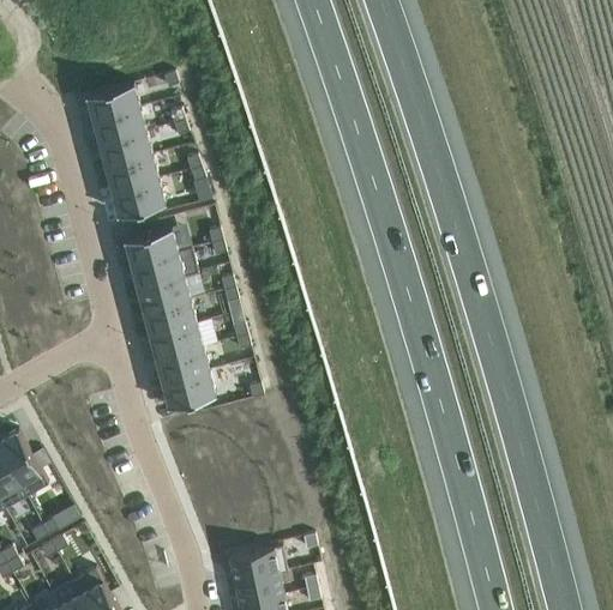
[(175,72),(164,76),(168,86),(179,83),(175,72)]
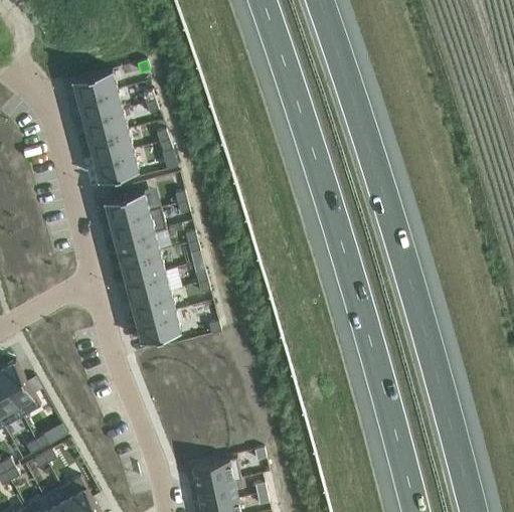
[(112,69),(73,79),(78,100),(118,90),(112,69)]
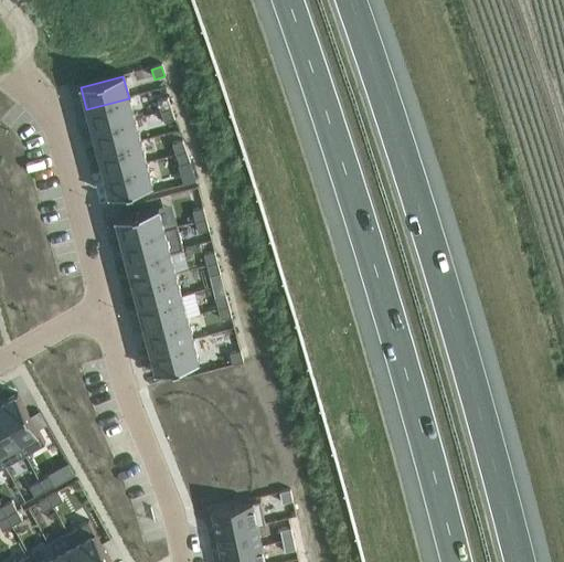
[(129,98),(86,109),(92,131),(135,120),(129,98)]
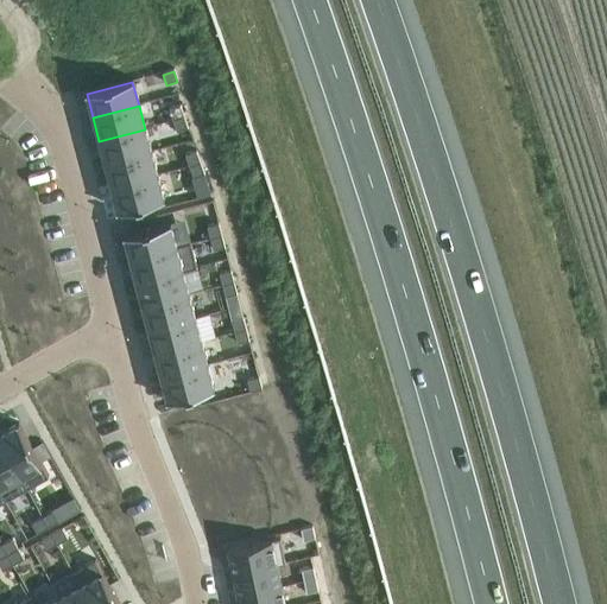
[(179,108),(169,113),(172,124),(183,120),(179,108)]
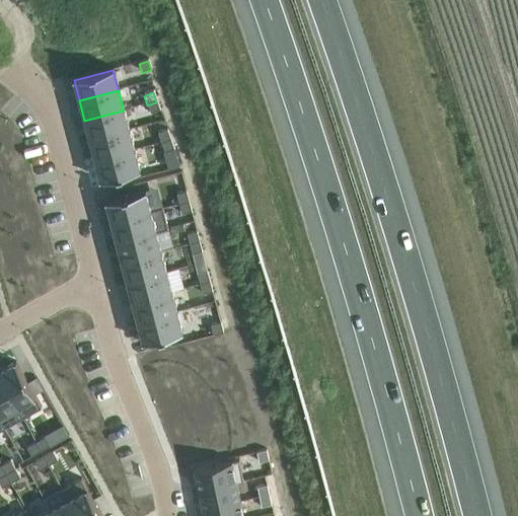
[(156,102),(147,105),(150,115),(160,112),(156,102)]
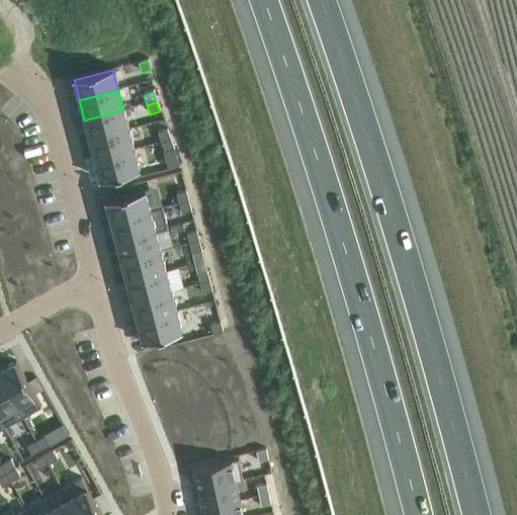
[(123,110),(84,120),(90,141),(128,131),(123,110)]
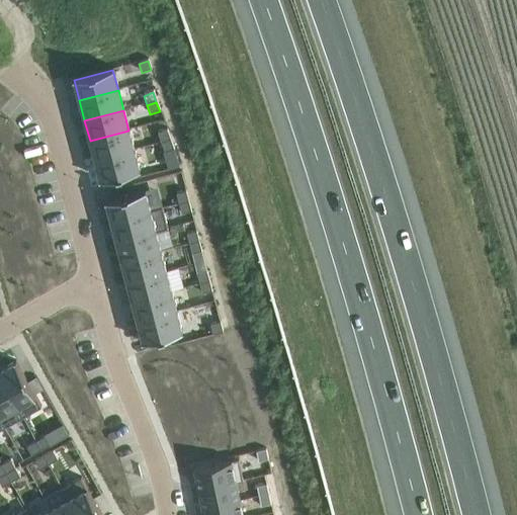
[(128,131),(90,141),(95,162),(135,151),(128,131)]
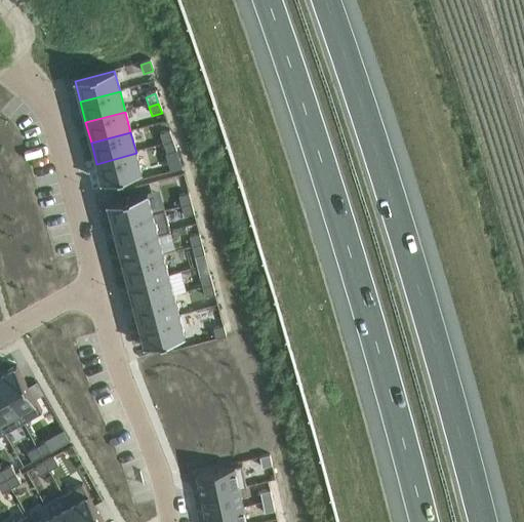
[(169,133),(159,136),(163,146),(172,143),(169,133)]
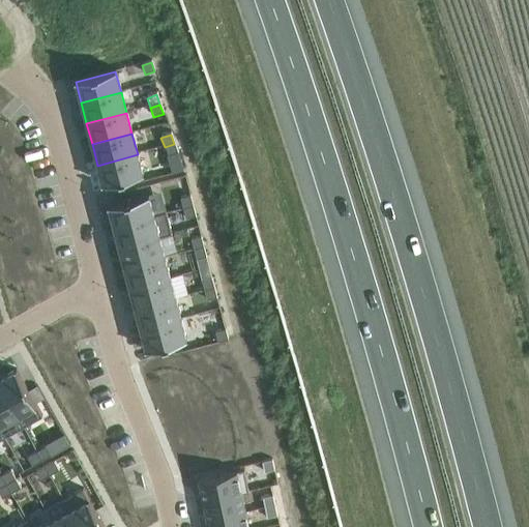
[(174,144),(165,147),(168,157),(177,153),(174,144)]
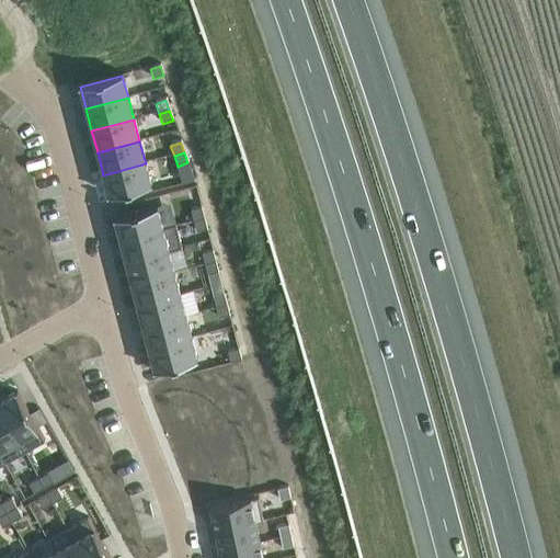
[(146,163),(103,175),(109,197),(151,185),(146,163)]
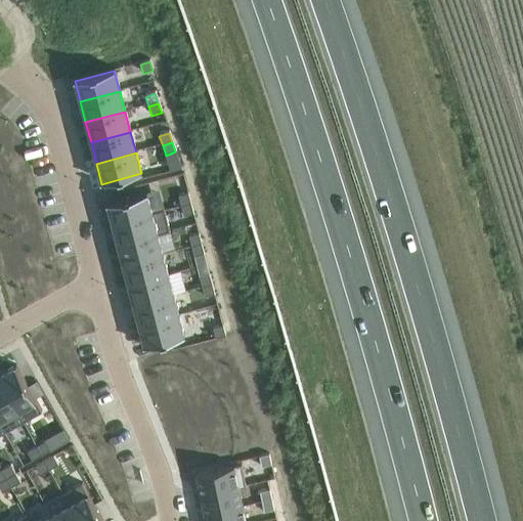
[(146,193),(106,204),(113,225),(164,212),(164,211),(151,214),(146,193)]
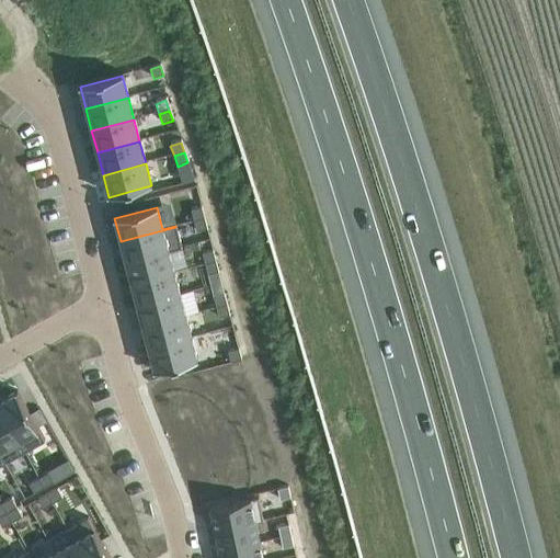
[(201,208),(191,212),(193,223),(204,219),(201,208)]
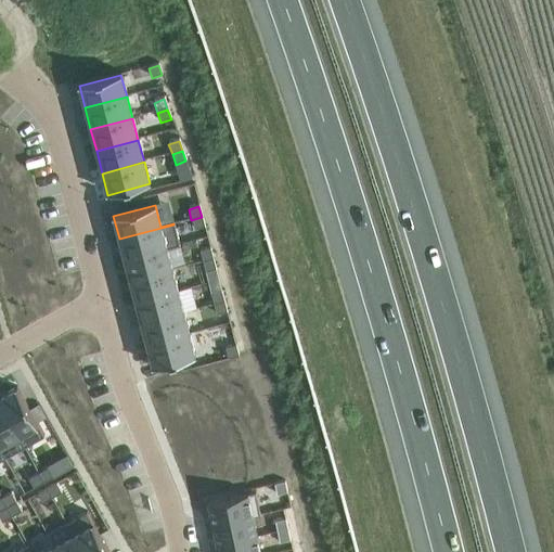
[(202,217),(191,220),(194,231),(205,228),(202,217)]
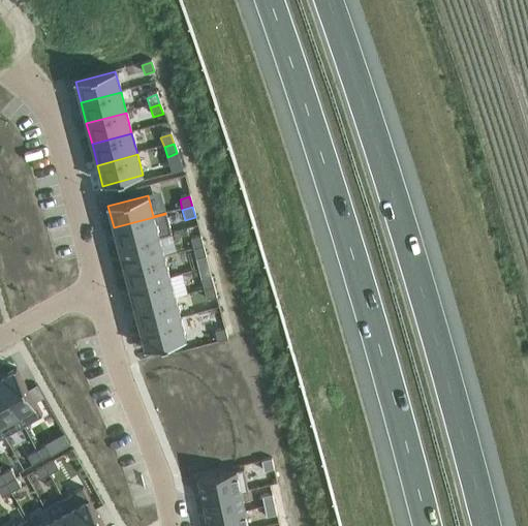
[(165,214),(114,227),(119,248),(171,235),(165,214)]
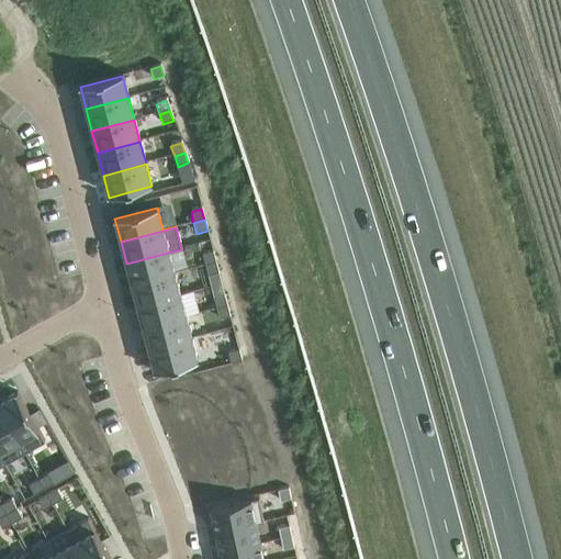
[(181,249),(126,264),(132,284),(175,274),(169,253),(181,249)]
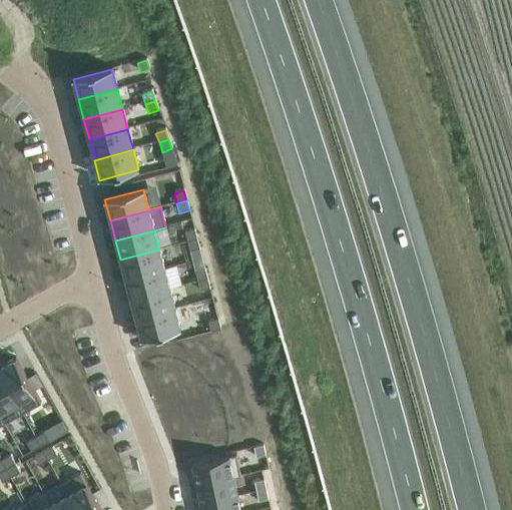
[(194,230),(184,232),(187,242),(196,239),(194,230)]
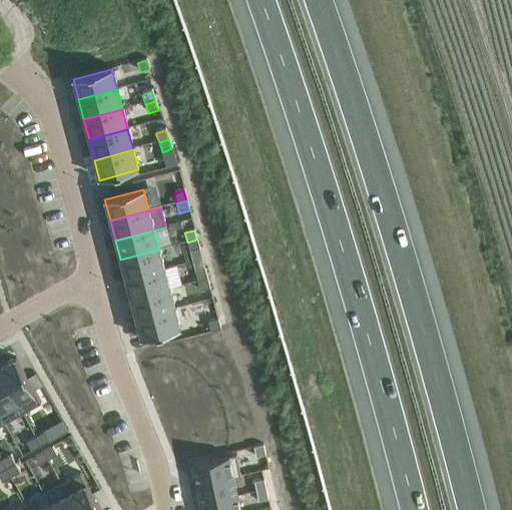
[(196,239),(187,242),(189,252),(199,250),(196,239)]
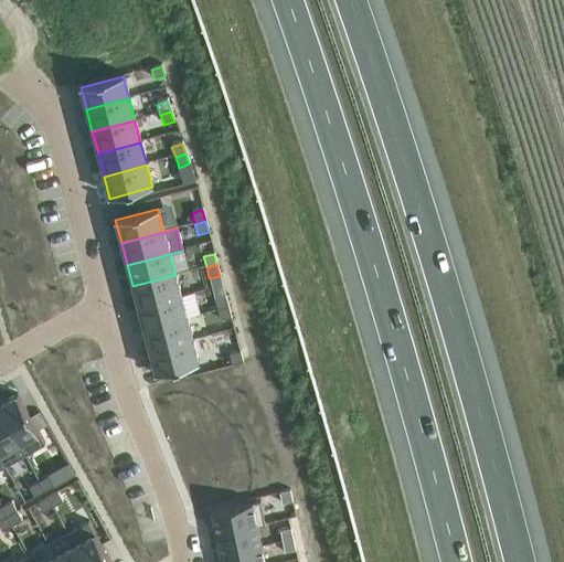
[(176,275),(132,286),(138,308),(181,297),(176,275)]
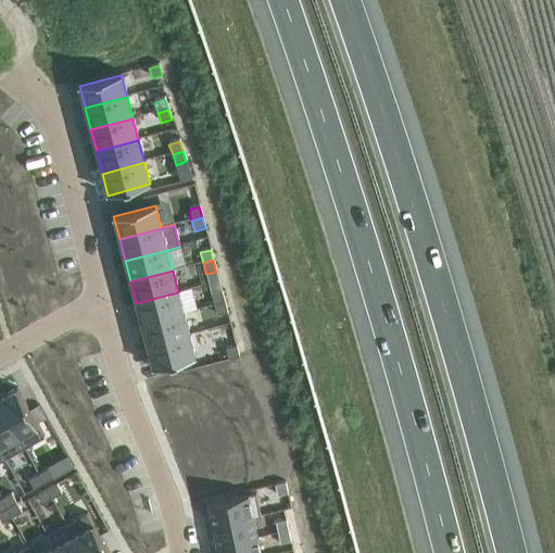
[(178,292),(136,303),(141,325),(184,314),(178,292)]
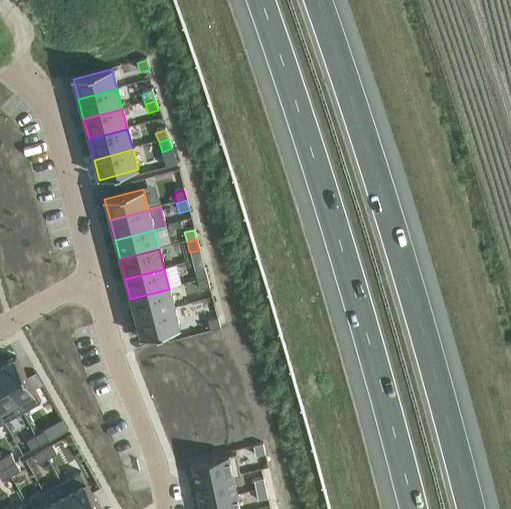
[(204,269),(194,272),(197,282),(207,279),(204,269)]
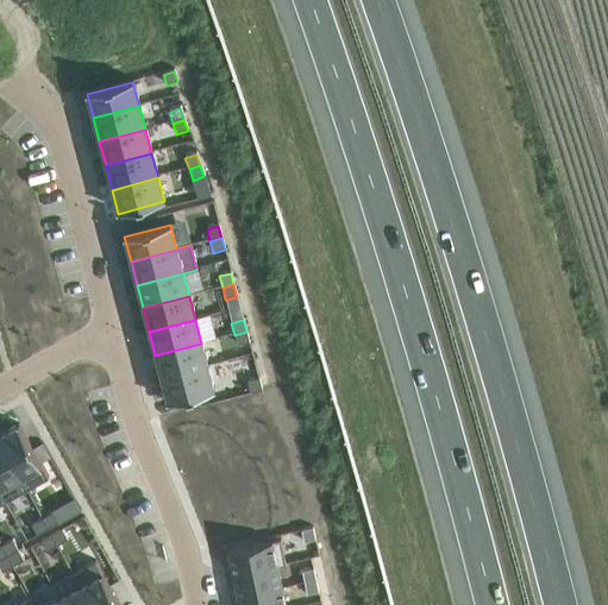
[(246,332),(234,335),(238,346),(249,344),(246,332)]
